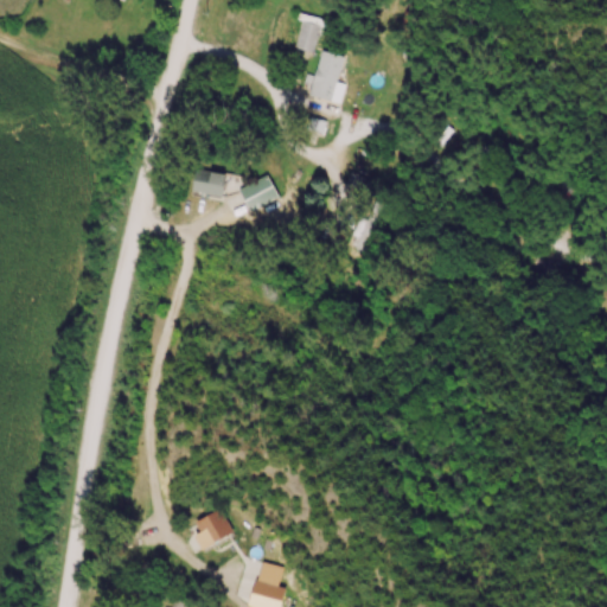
[(300,52),(317,51),(315,34),(323,34),(323,18),(300,19),(300,52)]
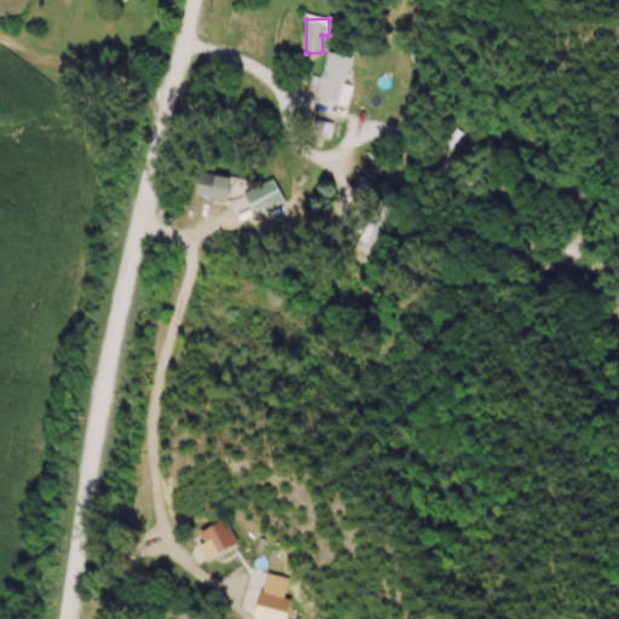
[(317,98),(343,105),(354,59),(328,53),(317,98)]
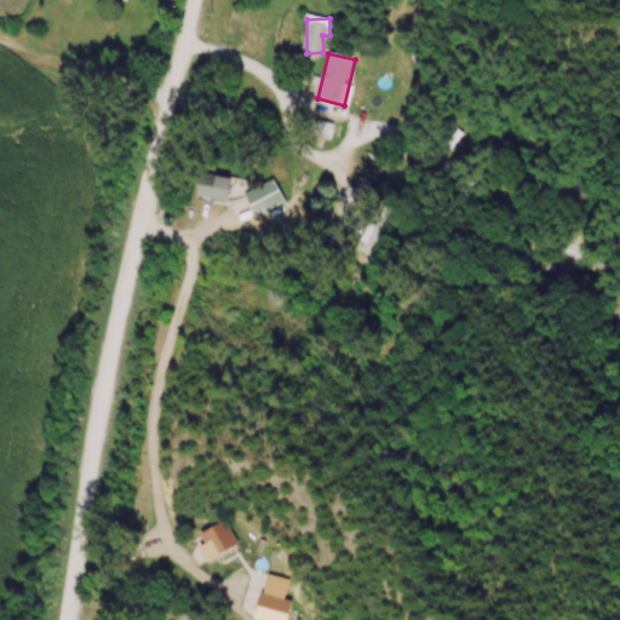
[(230,201),(233,177),(201,174),(200,199),(230,201)]
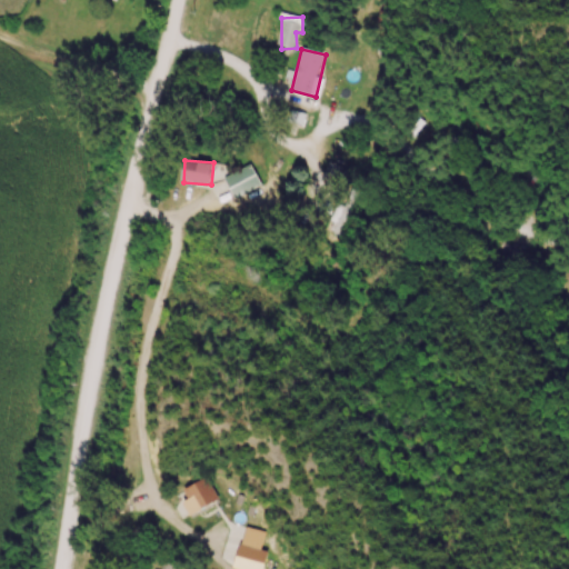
[(235,200),(262,186),(252,166),(225,179),(235,200)]
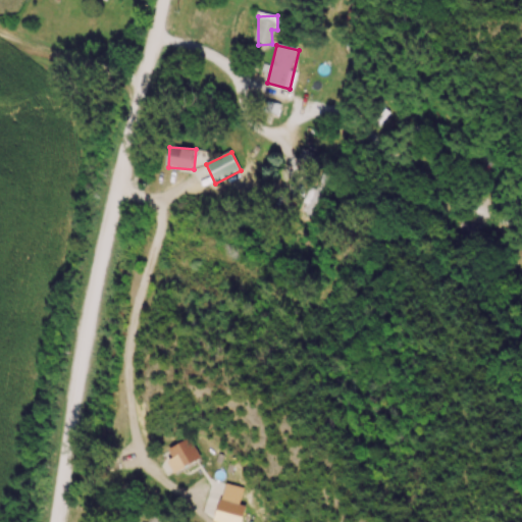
[(300,215),(312,221),(331,177),(319,172),(300,215)]
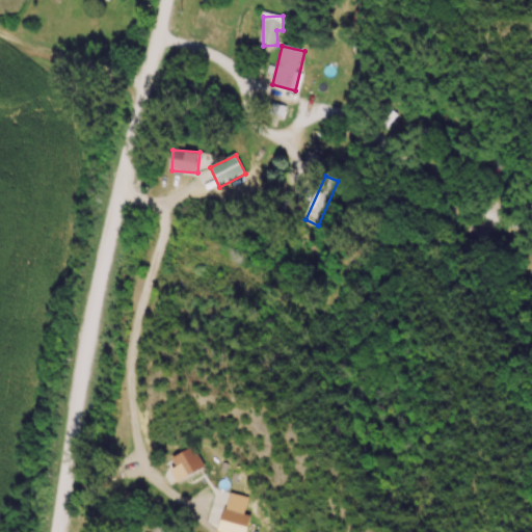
[(167,462),(180,484),(206,469),(193,447),(167,462)]
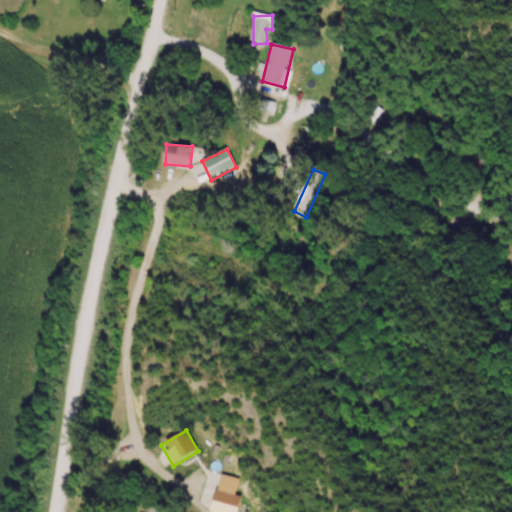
[(237,511),(241,497),(216,492),(211,511),(237,511)]
